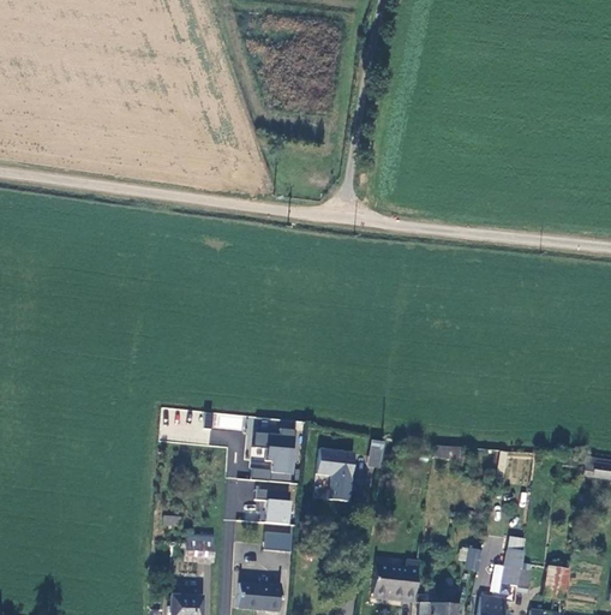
[(245,431),(246,416),(216,412),(215,428),(245,431)]
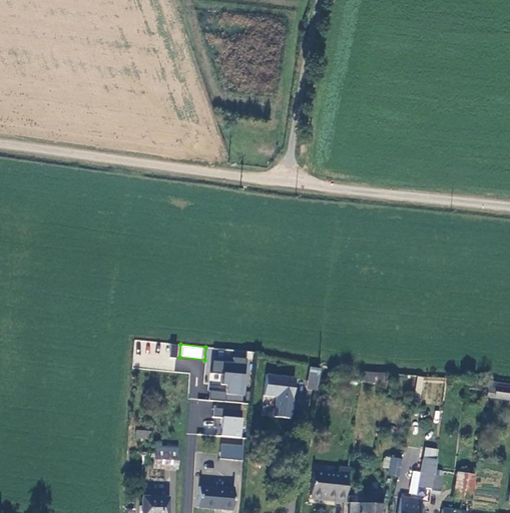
[(210,349),(209,400),(251,401),(251,358),(228,357),(228,350),(210,349)]
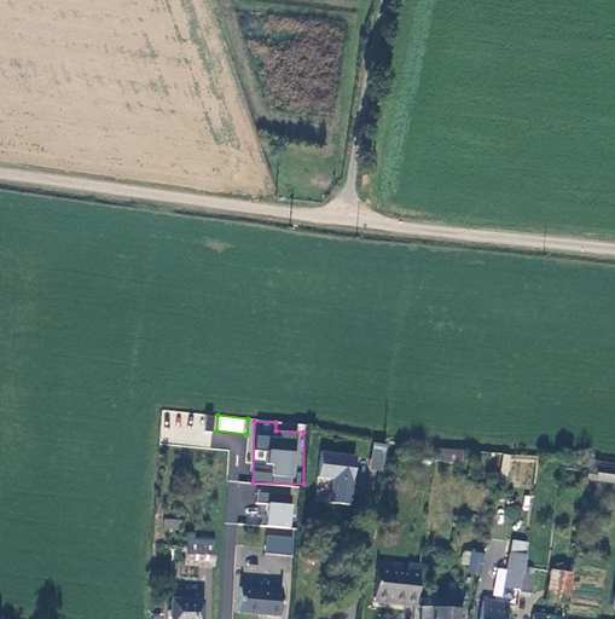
[(448,441),(433,440),(431,452),(457,455),(458,446),(448,445),(448,441)]
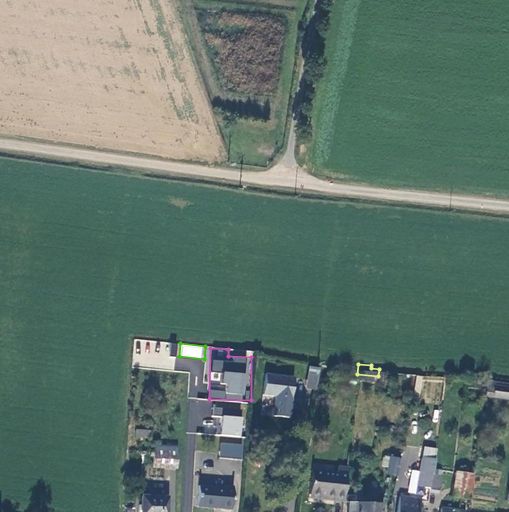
[(318,369),(308,368),(305,389),(315,391),(318,369)]
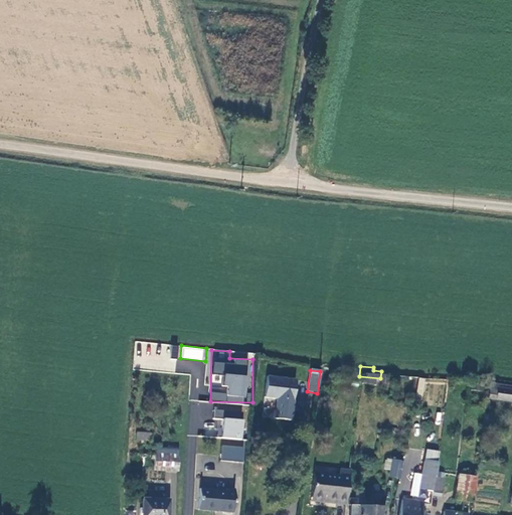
[(270,379),(268,400),(281,402),(279,421),(295,423),(299,381),(270,379)]
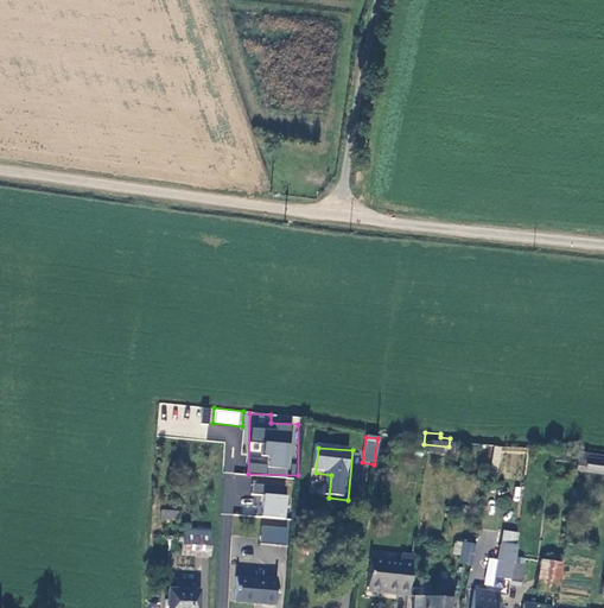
[(584,454),(568,453),(568,460),(583,462),(584,454)]
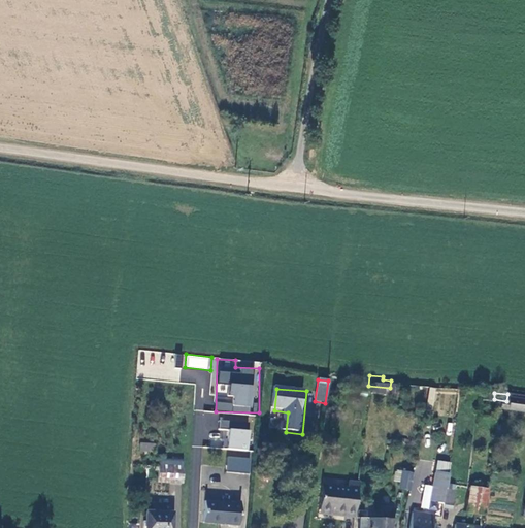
[(524,401),(515,400),(514,410),(524,413),(524,401)]
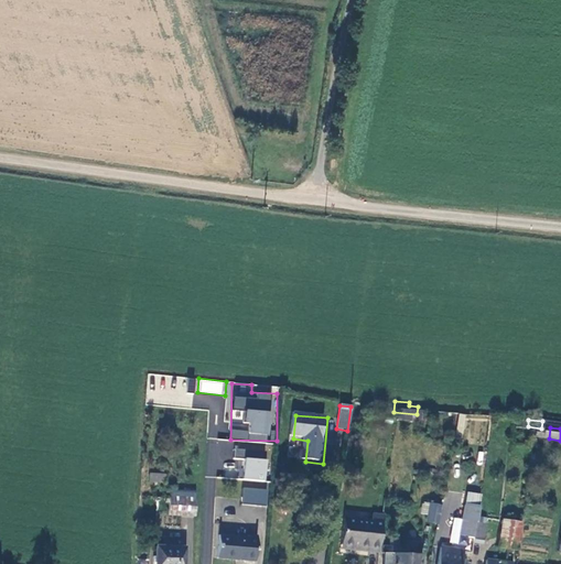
[(270,480),(272,458),(248,457),(248,449),(238,448),(237,458),(247,459),(247,466),(228,465),(228,478),(270,480)]
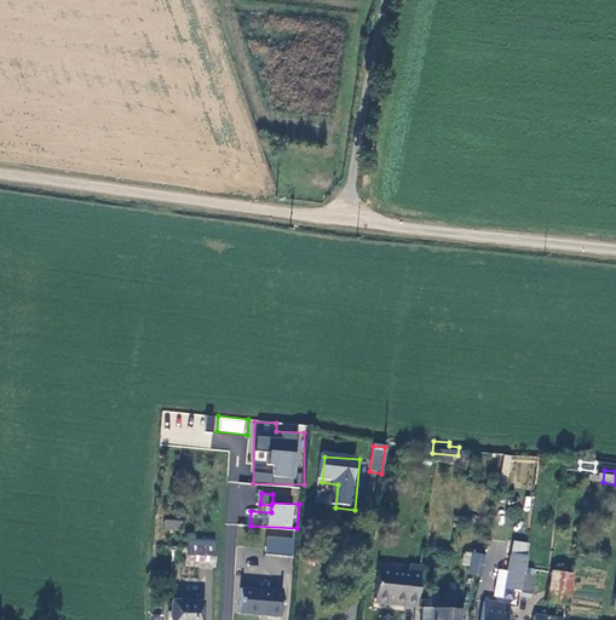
[(167,529),(185,530),(185,520),(168,518),(167,529)]
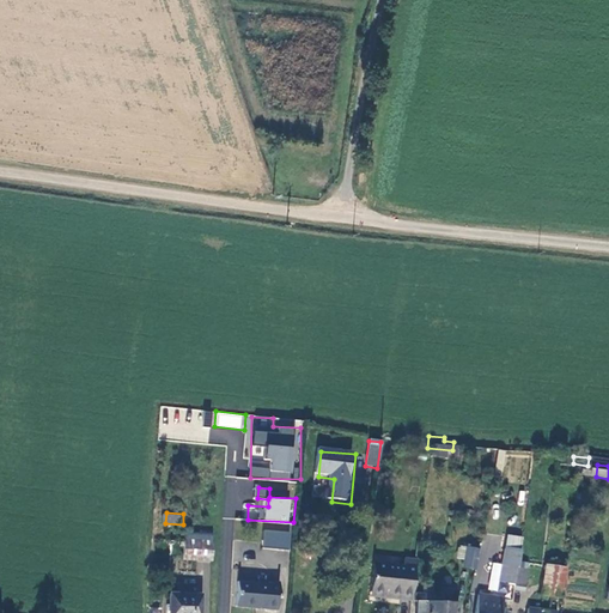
[(267,529),(266,547),(293,550),(296,532),(267,529)]
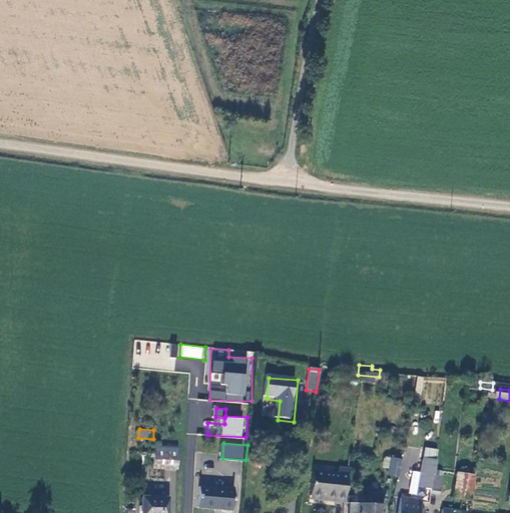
[(438,460),(439,448),(424,446),(423,458),(438,460)]
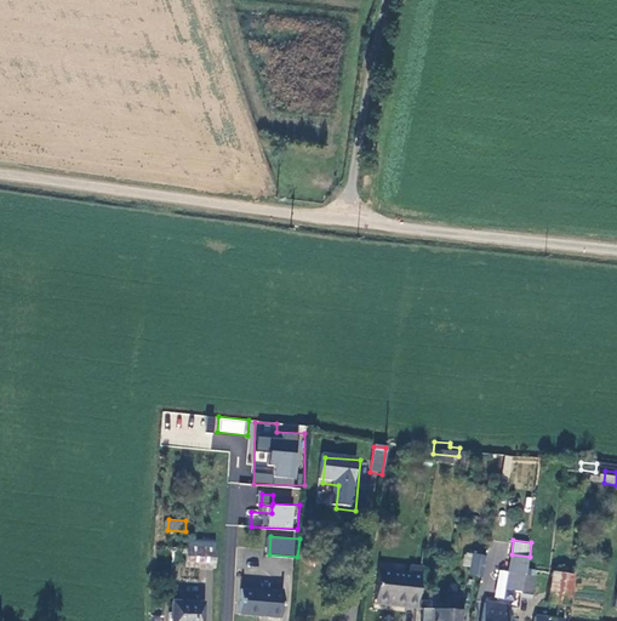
[(216,543),(187,541),(184,569),(213,570),(216,543)]
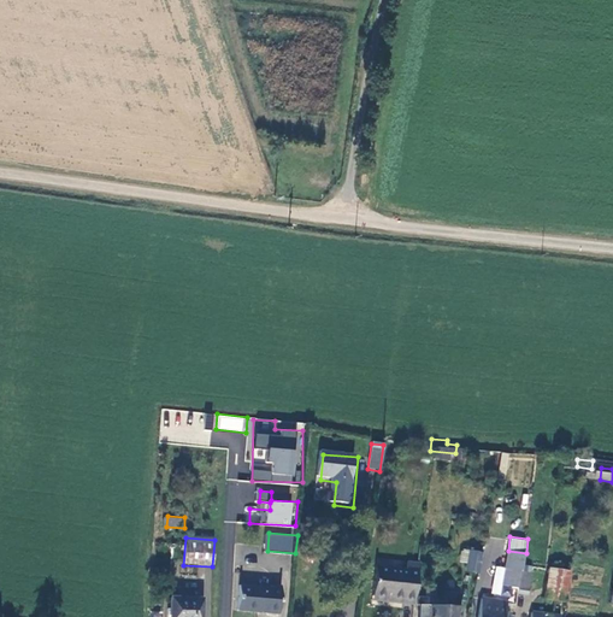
[(484,573),(485,551),(467,550),(465,571),(484,573)]
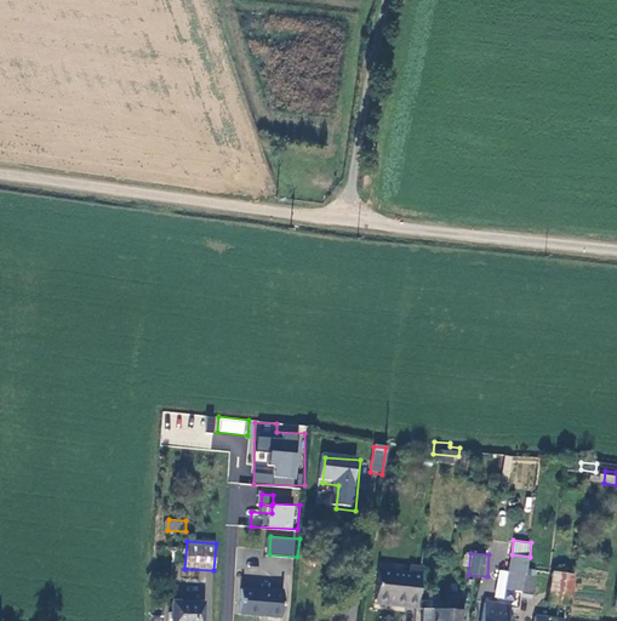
[(526,570),(529,570),(530,557),(512,554),(508,587),(525,590),(526,570)]
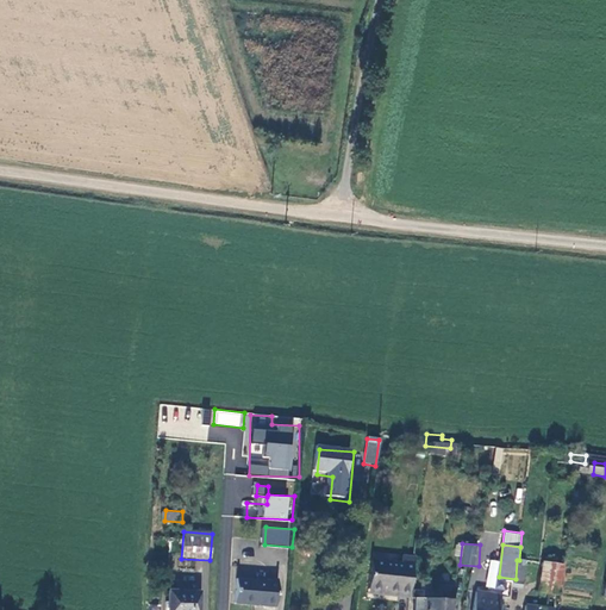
[(404,555),(374,552),(370,582),(391,584),(389,589),(413,592),(416,567),(417,548),(405,547),(404,555)]
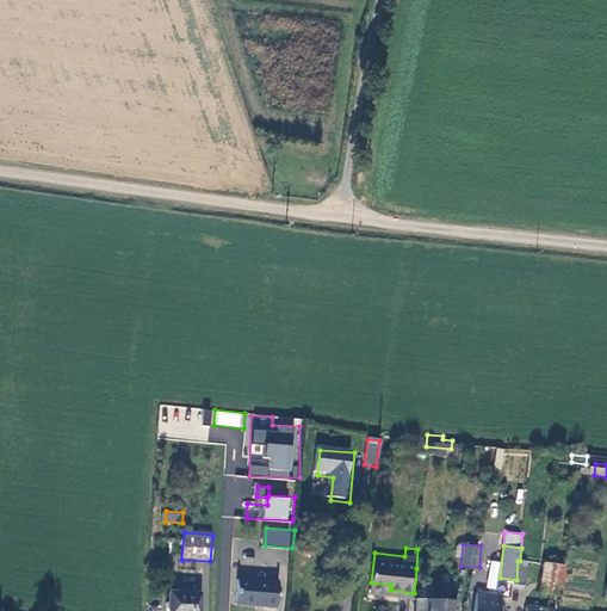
[(525,587),(528,563),(520,561),(518,561),(516,580),(515,585),(525,587)]
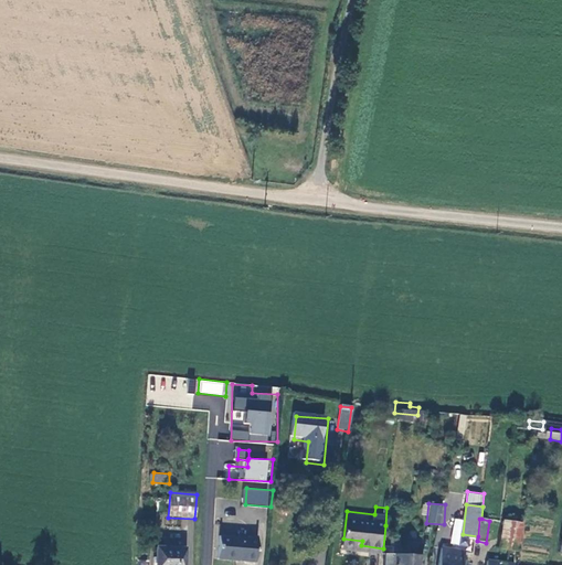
[(527,546),(529,520),(512,519),(510,544),(527,546)]
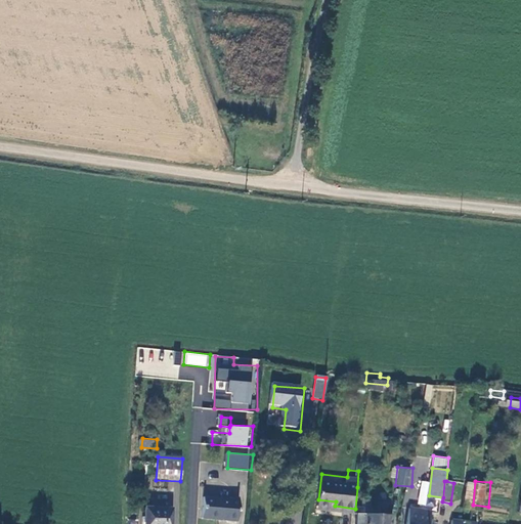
[(203,518),(237,521),(240,498),(205,497),(203,518)]
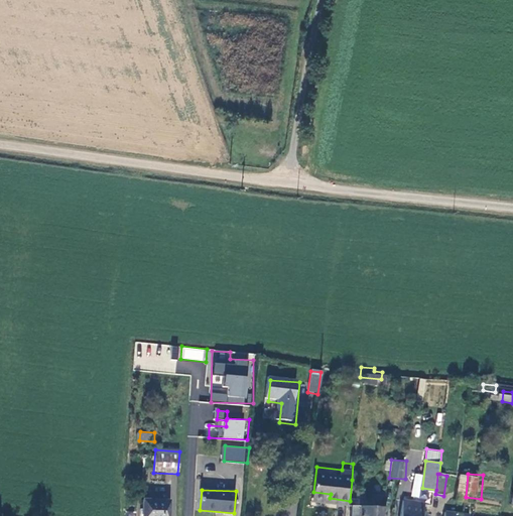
[(372,502),(372,491),(356,490),(353,515),(358,515),(360,501),(372,502)]
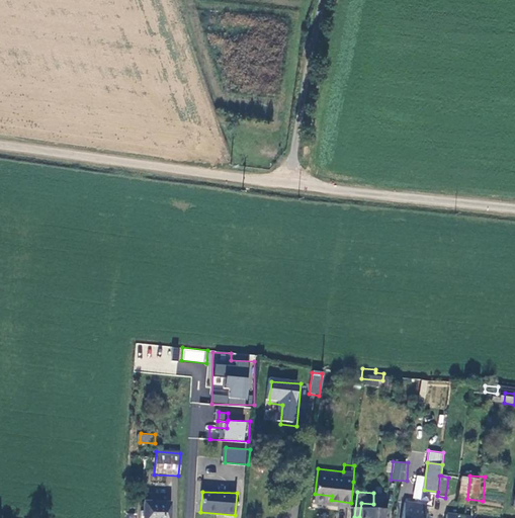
[(425,517),(427,503),(428,498),(407,493),(403,517),(425,517)]
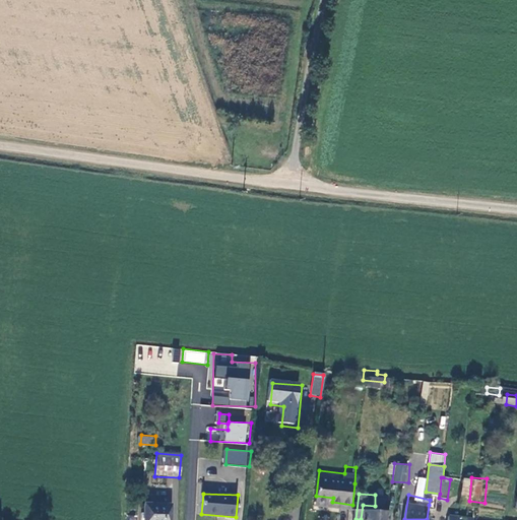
[(387,519),(388,506),(375,506),(363,505),(361,519),(387,519)]
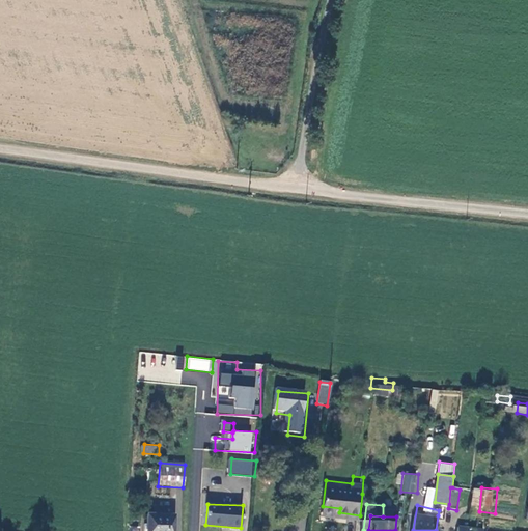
[(174,530),(174,519),(147,518),(147,530),(174,530)]
